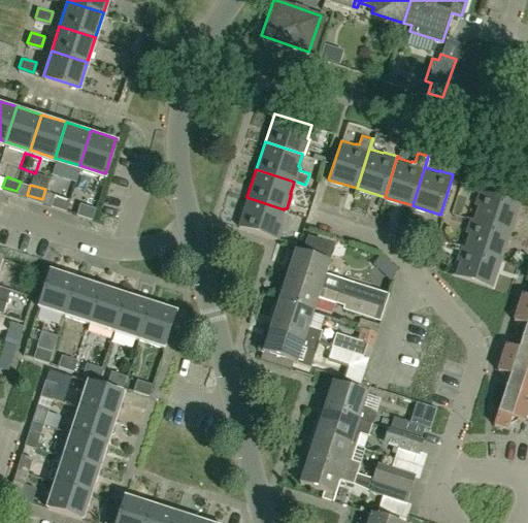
[(480,189),(474,202),(477,203),(473,217),(470,216),(470,217),(509,229),(519,201),(480,189)]
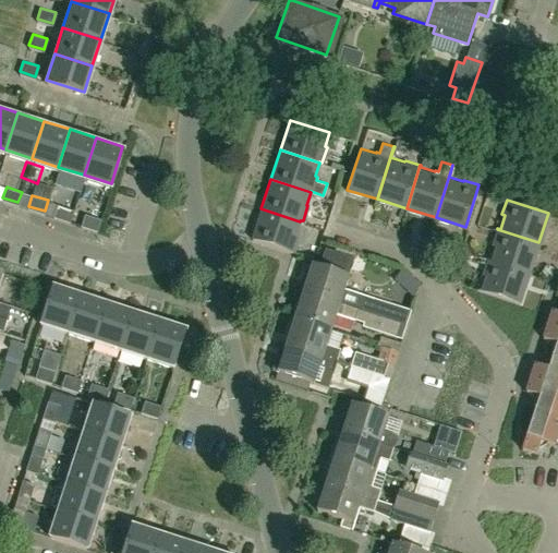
[(74,208),(58,203),(55,214),(71,219),(74,208)]
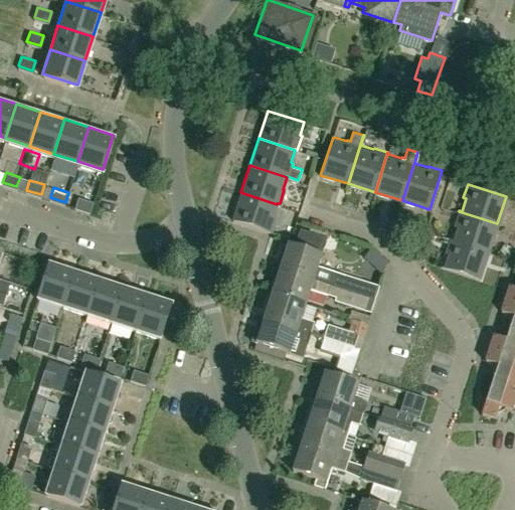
[(273,215),(277,204),(240,192),(231,219),(271,231),(276,216),(273,215)]
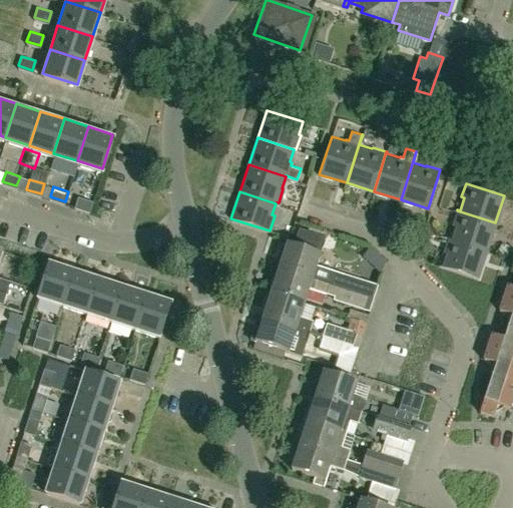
[(92,199),(79,194),(76,204),(89,209),(92,199)]
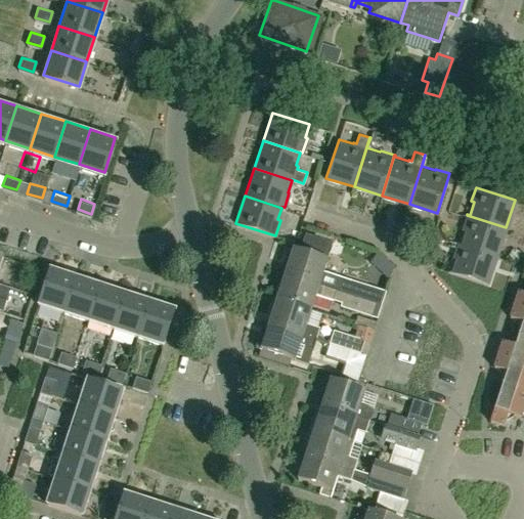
[(496,255),(506,227),(467,215),(463,228),(465,229),(461,243),(459,242),(457,243),(496,255)]
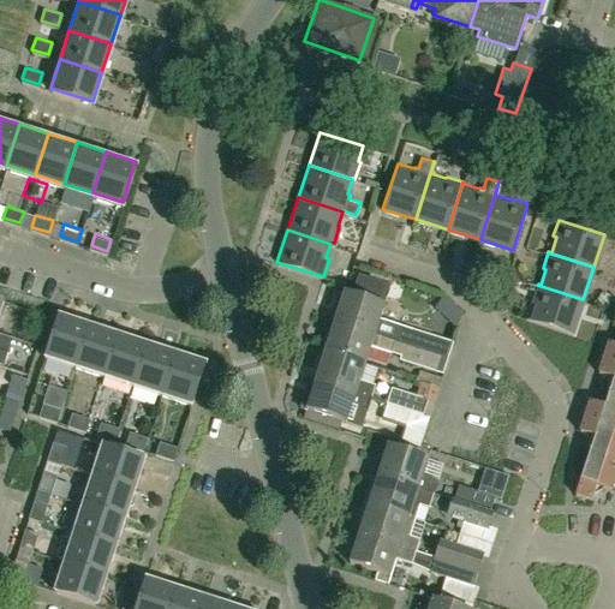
[(573,332),(583,299),(537,285),(532,300),(536,302),(530,318),(573,332)]
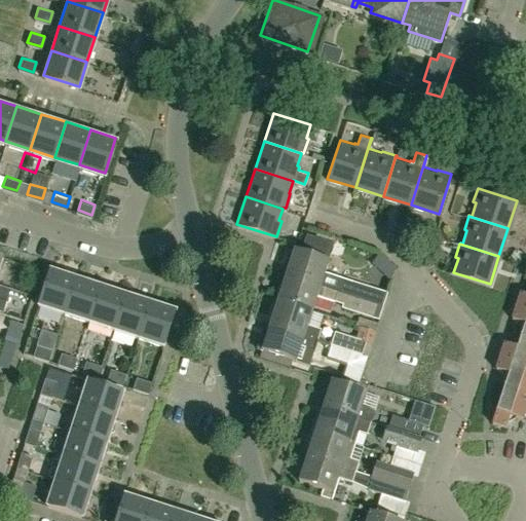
[(294,249),(286,273),(377,302),(382,290),(352,281),(353,280),(324,270),(328,259),(294,249)]
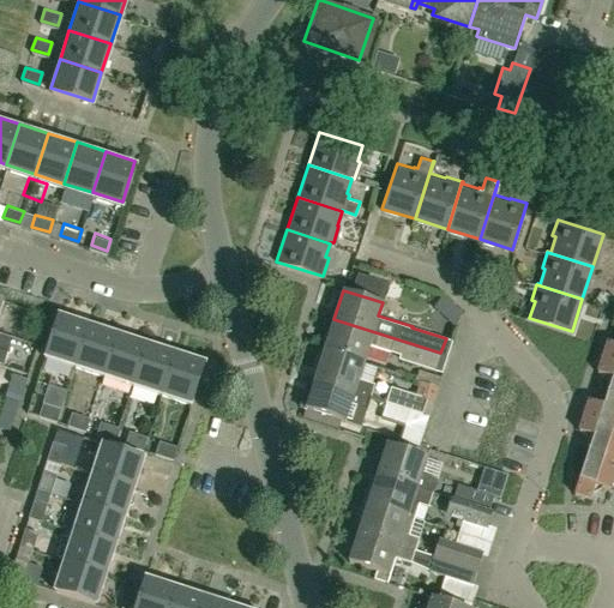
[(74,363),(88,323),(58,313),(44,354),(74,363)]
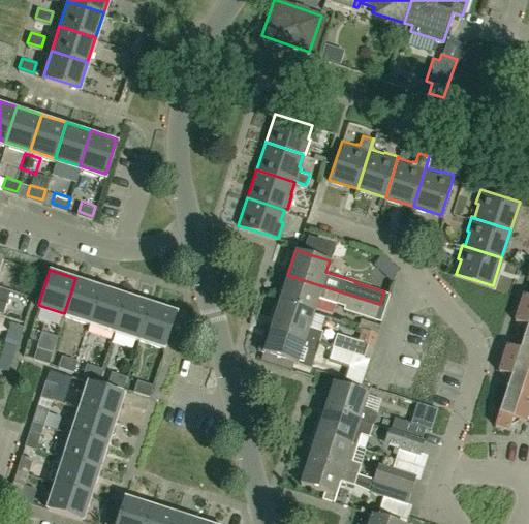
[(379,304),(287,275),(279,299),(313,310),(318,297),(345,306),(345,307),(375,316),(379,304)]
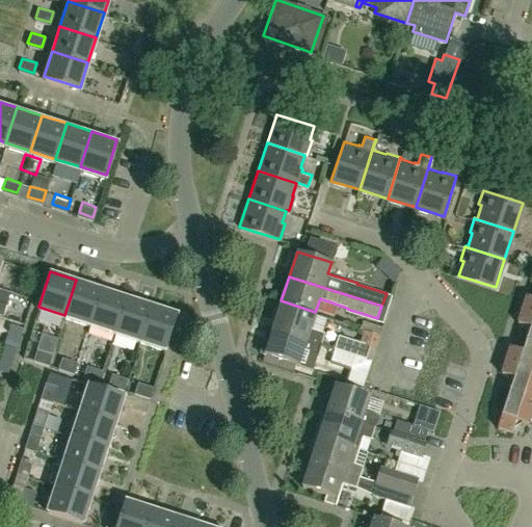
[(89,323),(101,287),(76,280),(64,315),(89,323)]
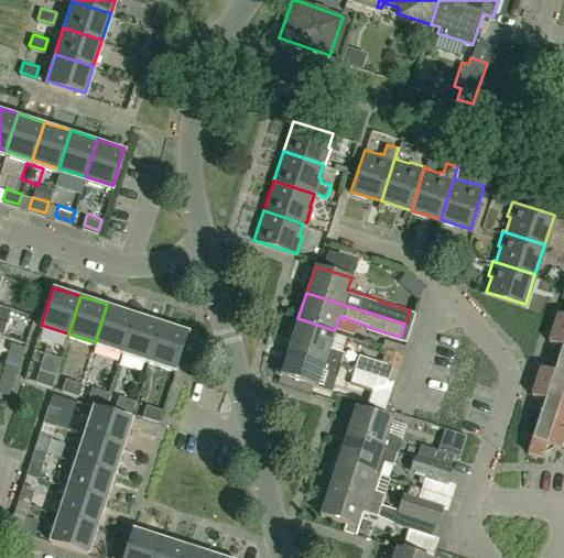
[(122,350),(134,313),(107,304),(95,342),(122,350)]
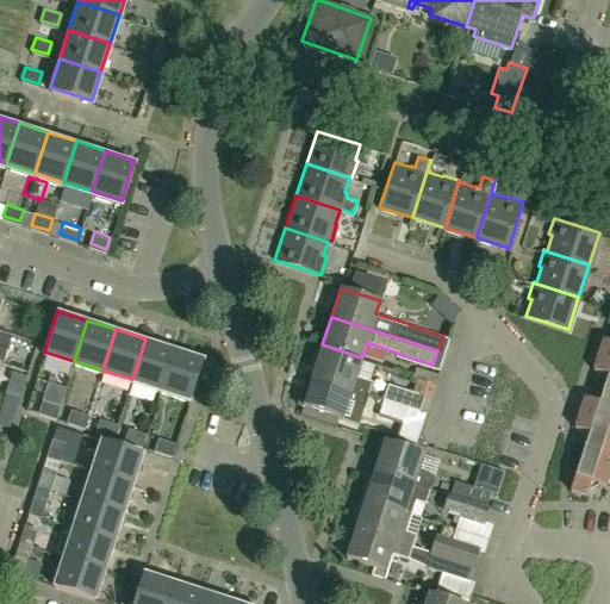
[(161,388),(174,348),(145,338),(132,379),(161,388)]
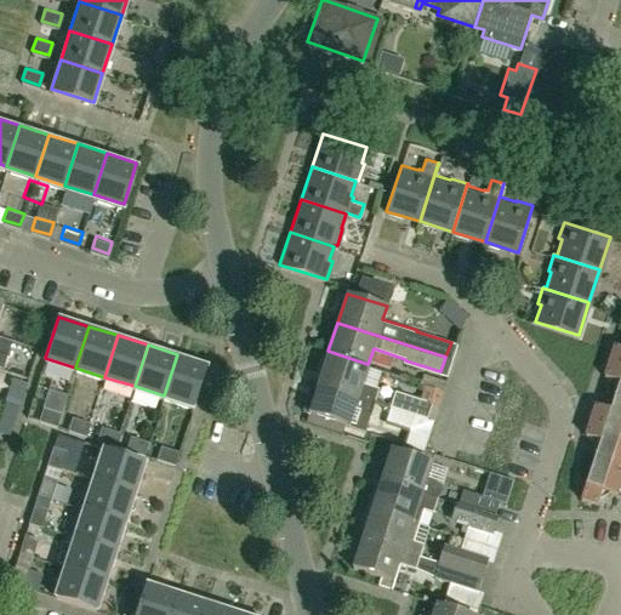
[(363,381),(368,364),(328,351),(318,381),(375,399),(379,386),(363,381)]
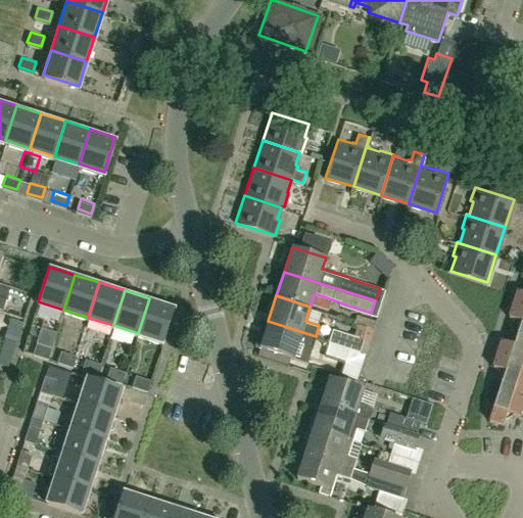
[(175,307),(149,298),(138,333),(163,341),(175,307)]
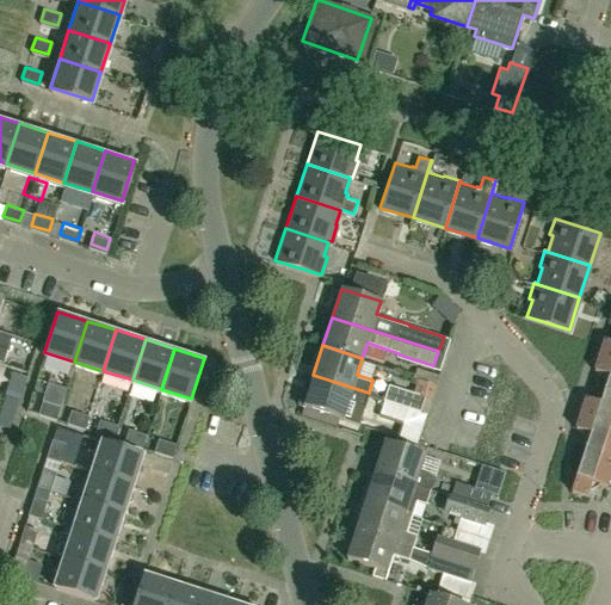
[(610,355),(602,352),(597,366),(610,371),(606,384),(610,386),(610,355)]
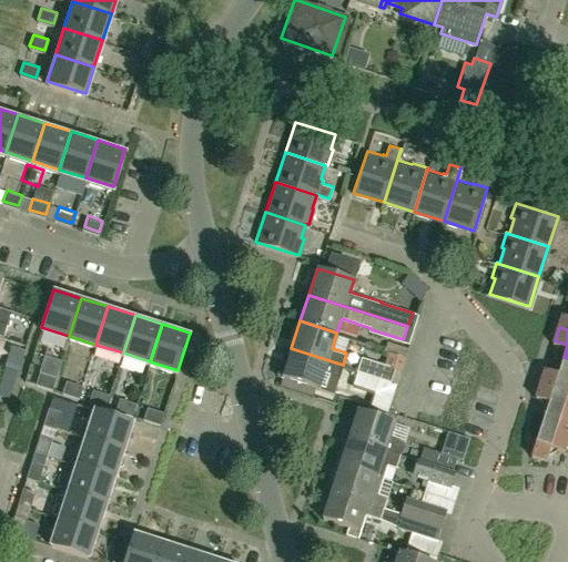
[(338,376),(343,365),(291,348),(282,376),(320,388),(324,371),(338,376)]
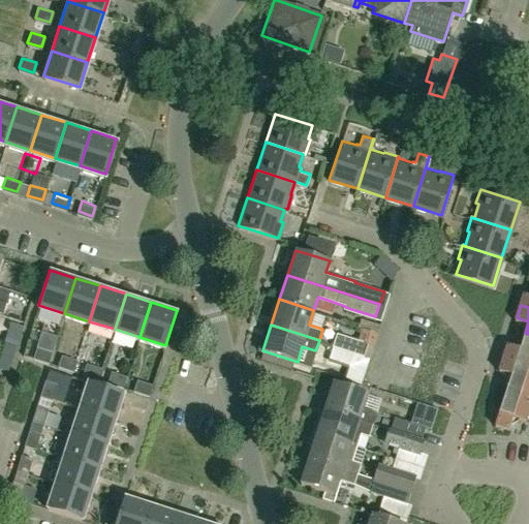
[(337,332),(333,344),(364,355),(368,341),(337,332)]
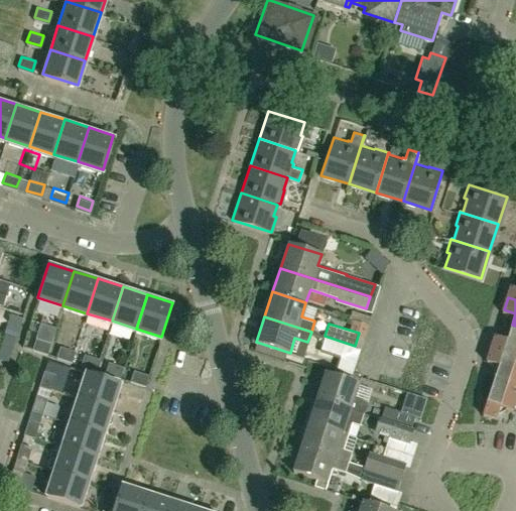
[(495,335),(492,346),(515,354),(515,326),(512,325),(507,339),(495,335)]
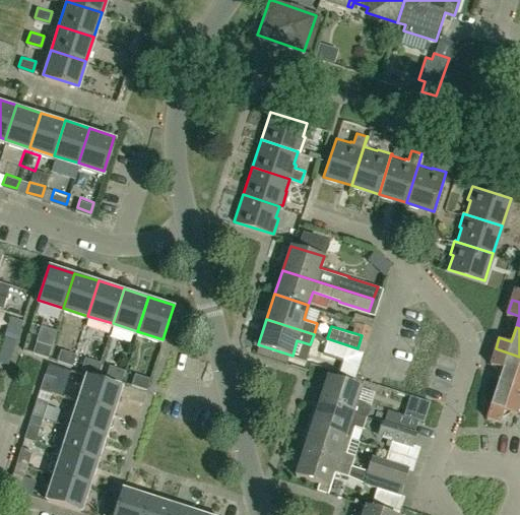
[(51,344),(37,340),(34,350),(48,355),(51,344)]
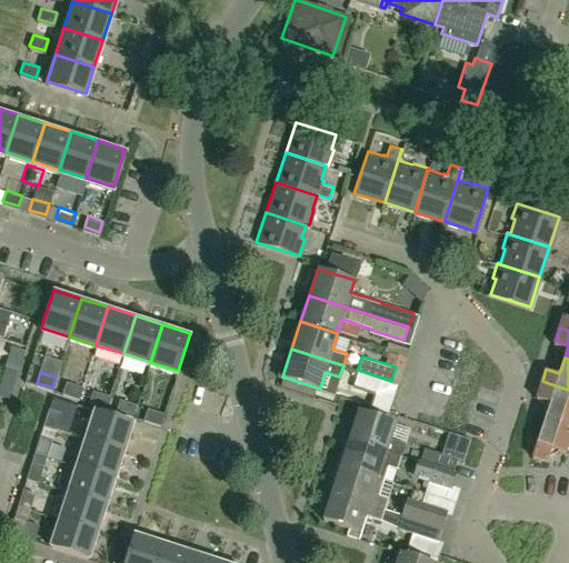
[(82,385),(67,381),(63,391),(79,396),(82,385)]
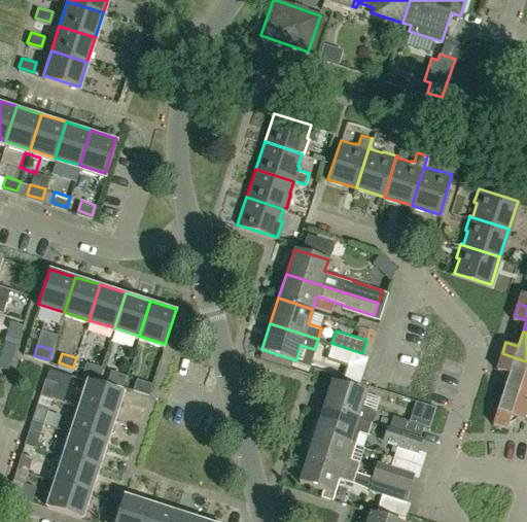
[(526,361),(502,353),(497,367),(510,371),(505,383),(526,390),(526,361)]
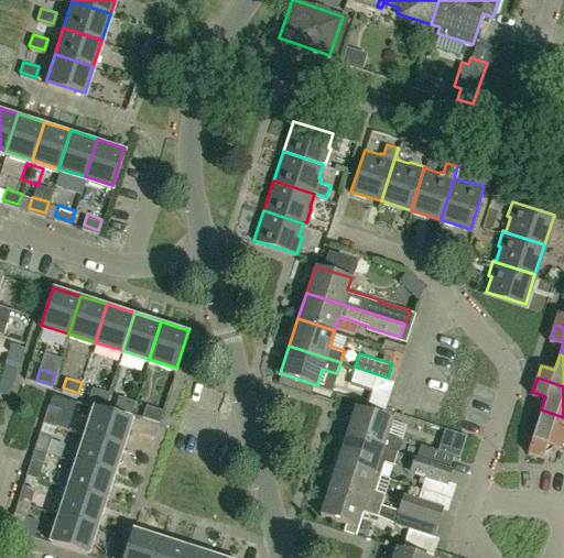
[(426,382),(422,400),(432,403),(437,385),(426,382)]
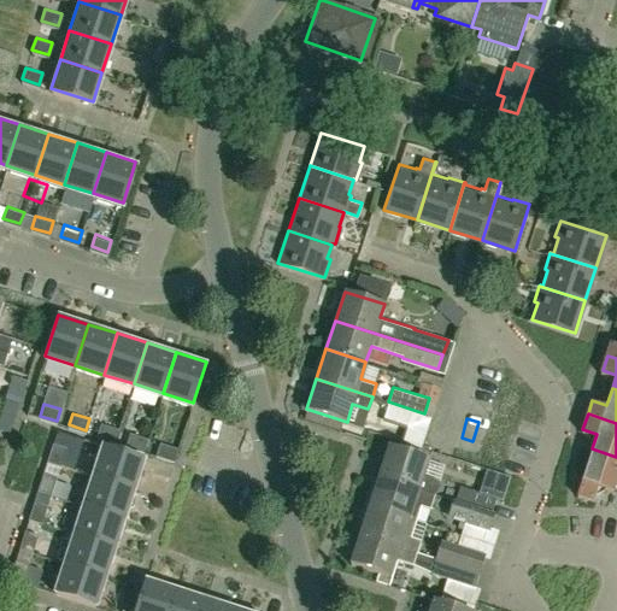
[(118,428),(101,422),(98,434),(115,440),(118,428)]
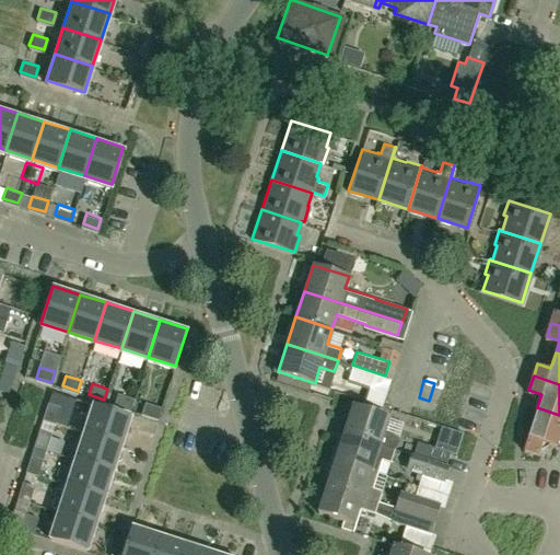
[(133,396),(118,392),(115,403),(131,407),(133,396)]
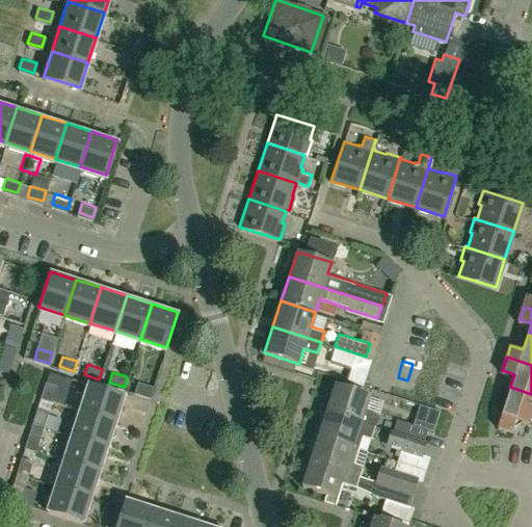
[(154,386),(139,380),(136,391),(151,395),(154,386)]
